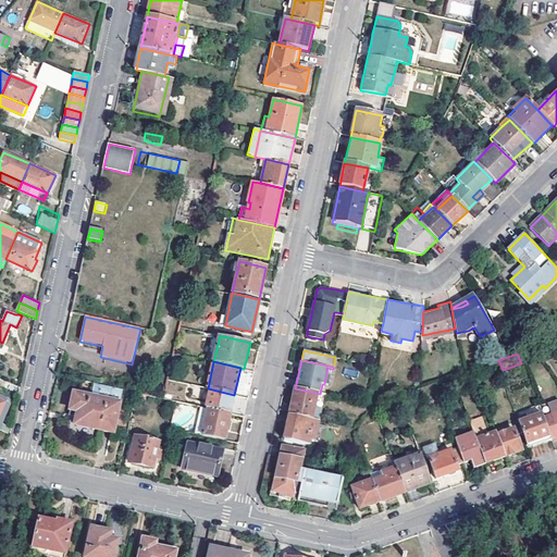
[(473,369),(475,374),(493,369),(491,363),(473,369)]
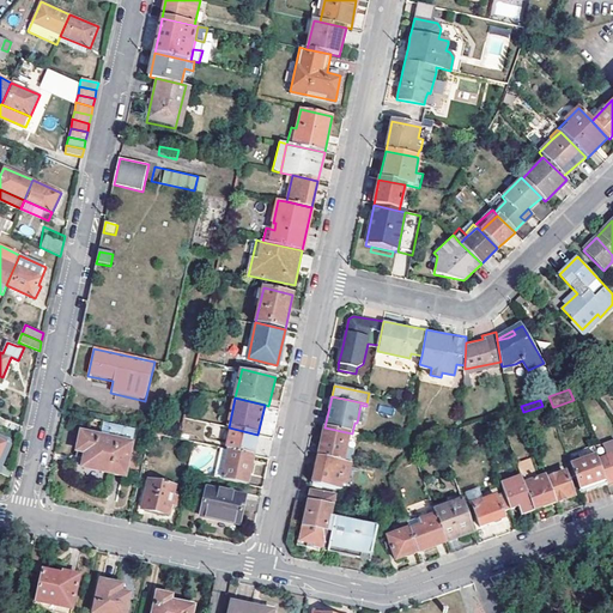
[(499,414),(503,420),(520,414),(517,408),(510,410),(499,414)]
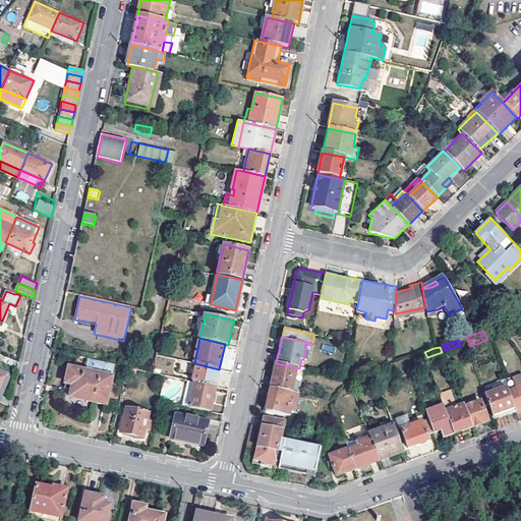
[(115,364),(99,360),(96,373),(70,368),(66,384),(73,386),(70,398),(106,405),(115,364)]
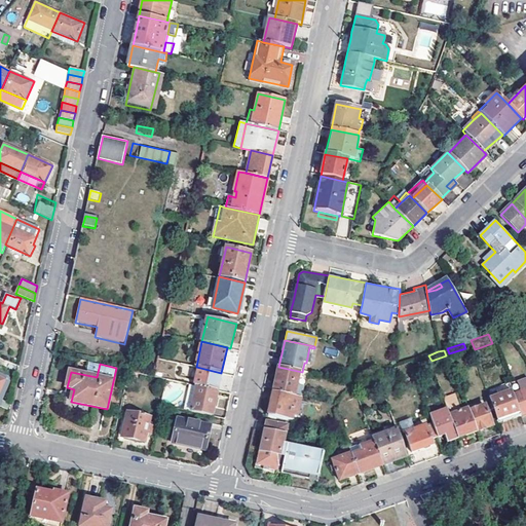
[(196,367),(189,366),(187,376),(196,378),(194,385),(217,390),(221,373),(196,367)]
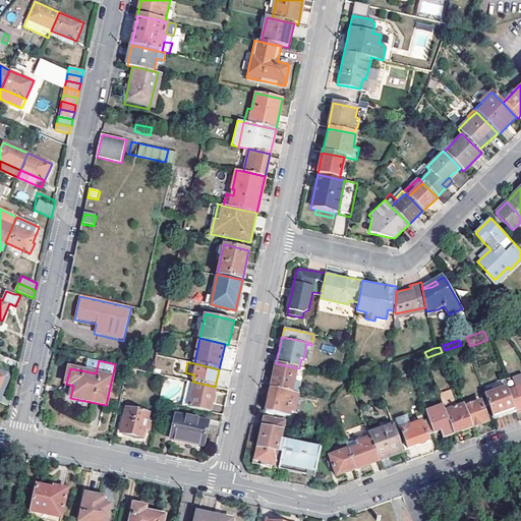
[(298,394),(303,369),(301,369),(299,368),(276,363),(271,388),(298,394)]
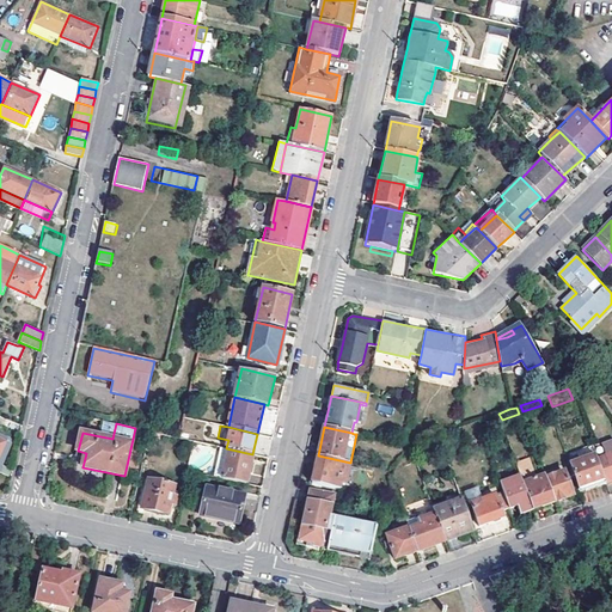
[(580,445),(585,460),(597,456),(594,452),(591,441),(580,445)]
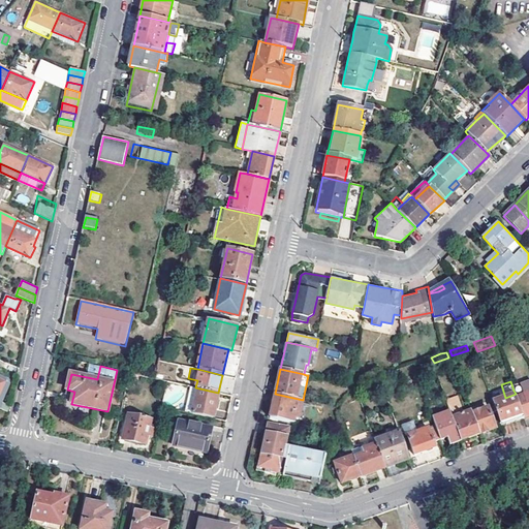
[(195,387),(194,387),(193,395),(196,396),(194,403),(177,399),(175,410),(213,418),(218,393),(195,387)]
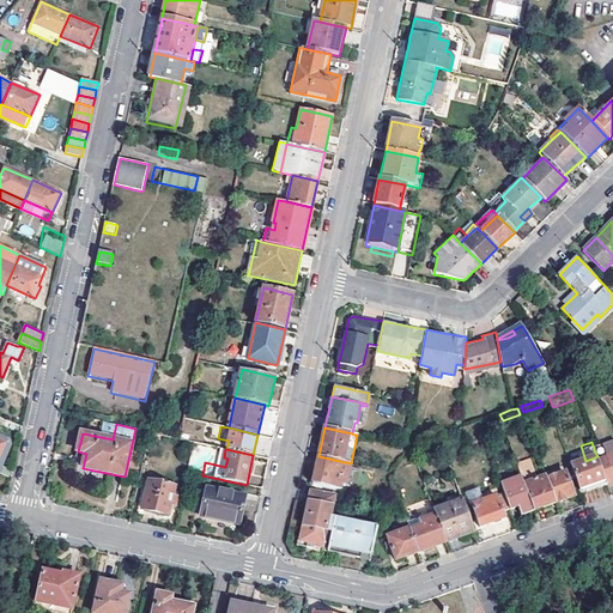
[(598,456),(599,460),(612,455),(612,450),(601,455),(598,456)]
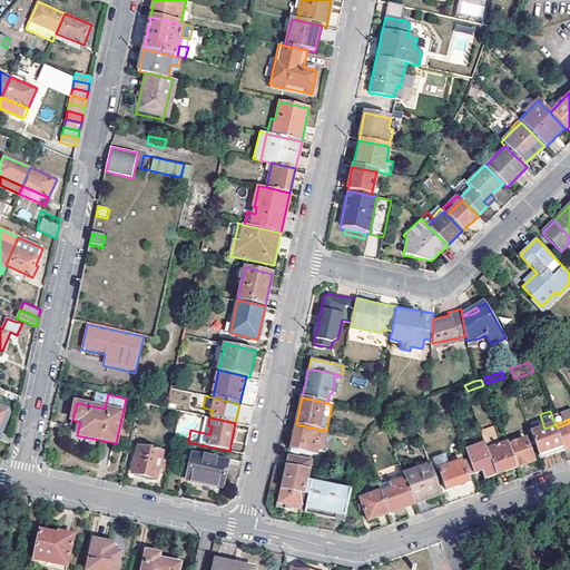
[(569,423),(557,428),(564,451),(569,448),(569,423)]
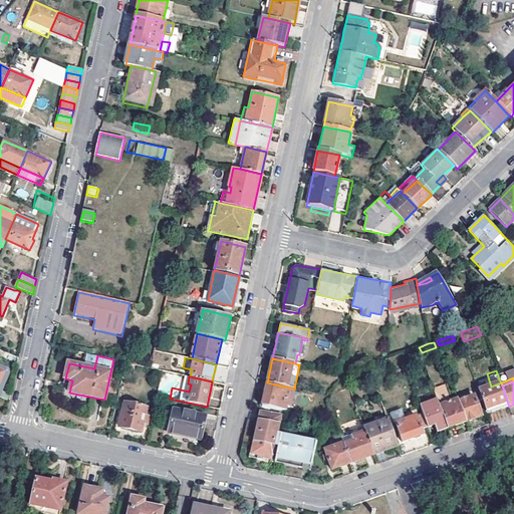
[(262,407),(285,412),(286,408),(289,408),(294,389),(267,382),(262,407)]
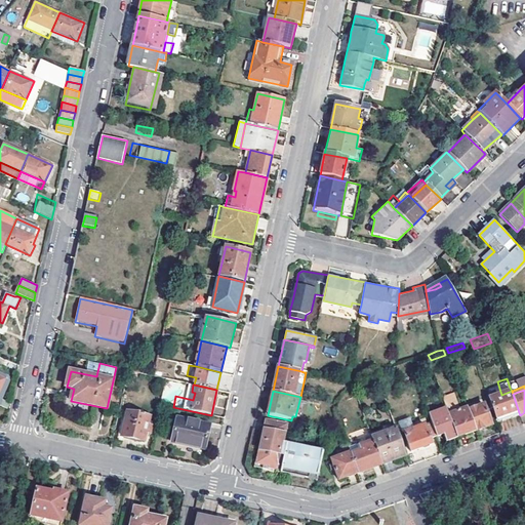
[(513,394),(512,391),(501,395),(488,399),(496,420),(501,418),(502,421),(520,415),(513,394)]
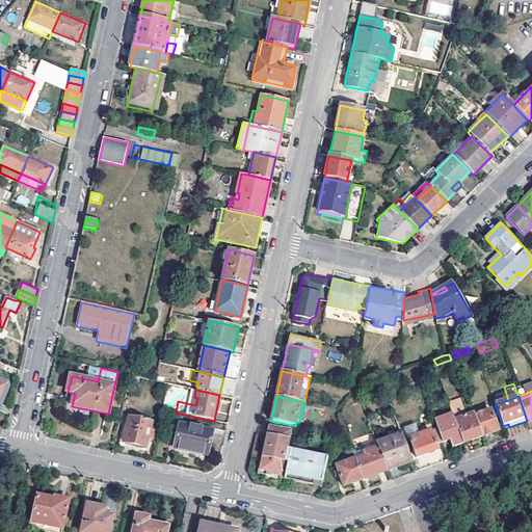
[(490,410),(474,416),(482,436),(498,430),(490,410)]
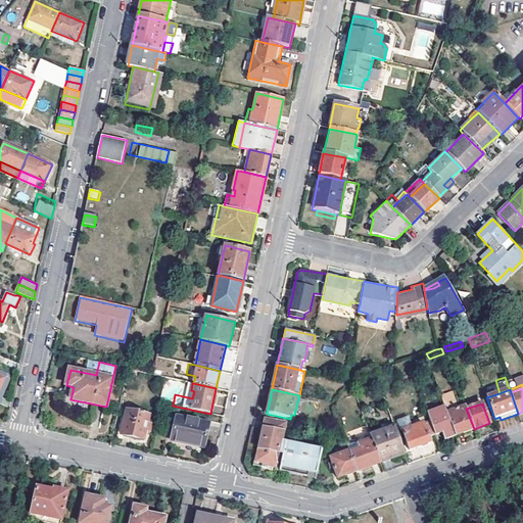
[(445,406),(427,412),(430,421),(435,434),(442,431),(445,438),(456,435),(447,412),(445,406)]
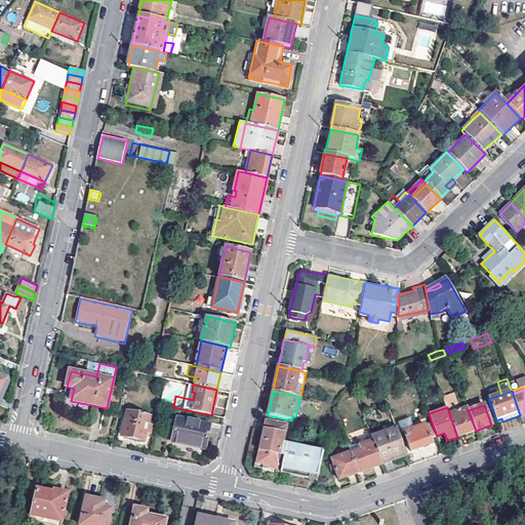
[(468,407),(449,413),(457,437),(476,431),(468,410),(468,407)]
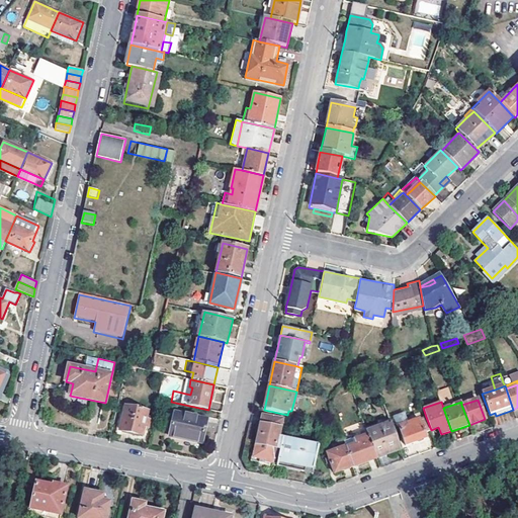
[(146,417),(148,410),(126,405),(120,429),(143,434),(145,425),(149,426),(151,418),(146,417)]
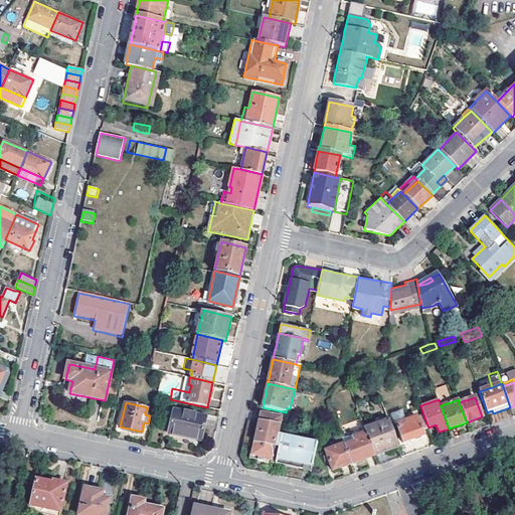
[(286,412),(263,407),(252,455),(259,457),(258,460),(264,462),(263,466),(270,467),(272,463),(276,464),(277,463),(282,437),(287,412),(286,412)]
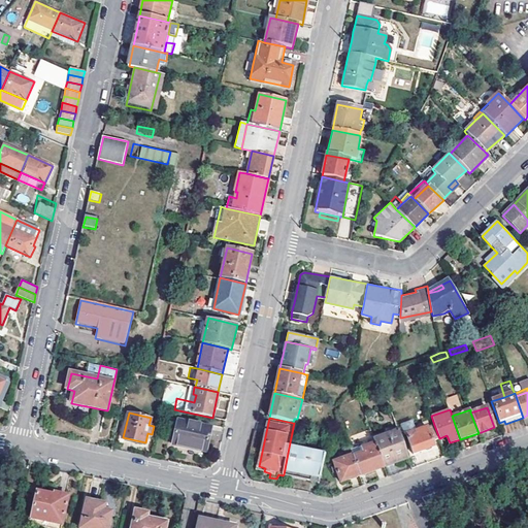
[(178,422),(173,446),(206,453),(211,429),(178,422)]
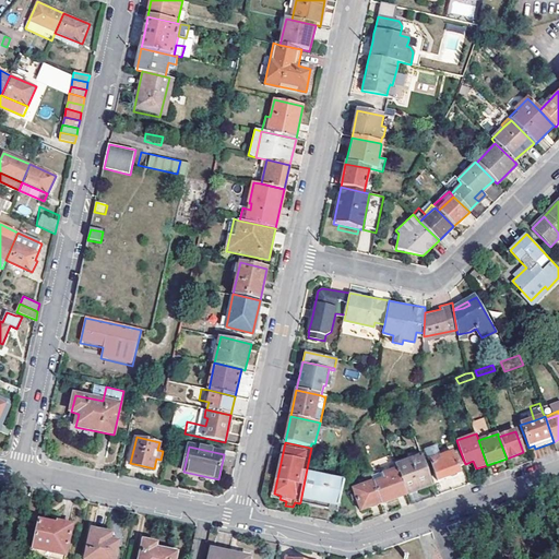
[(460,450),(439,458),(436,448),(428,450),(438,479),(460,473),(458,466),(465,464),(460,450)]
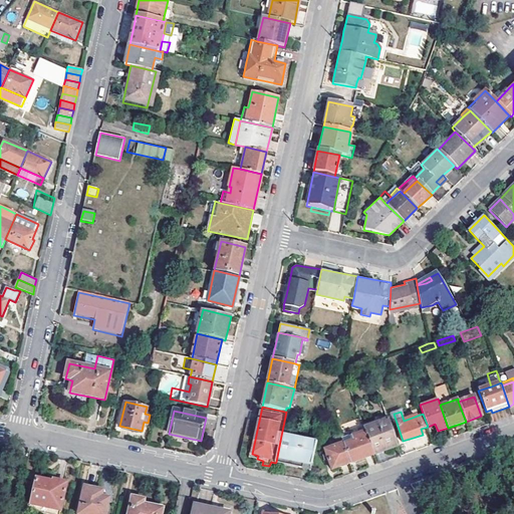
[(362,424),(365,433),(373,455),(398,446),(387,416),(362,424)]
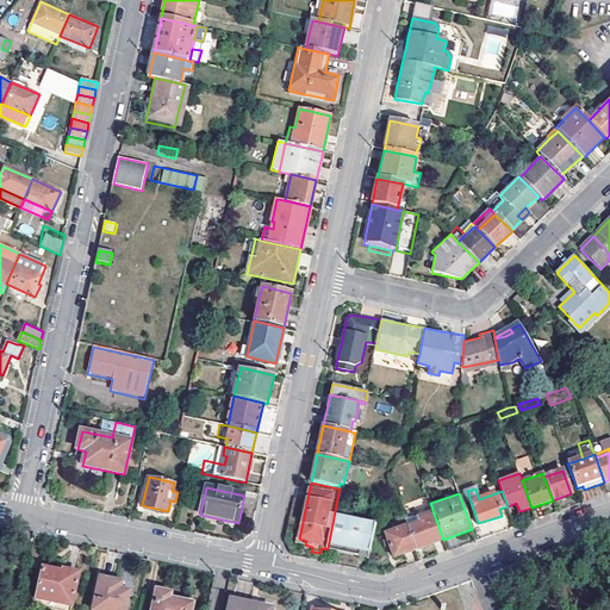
[(408,528),(416,549),(443,540),(434,514),(419,518),(421,524),(408,528)]
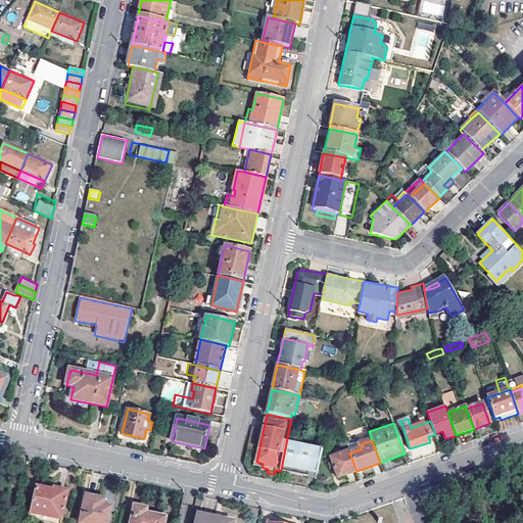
[(361,449),(360,444),(359,441),(347,445),(349,450),(349,453),(361,449)]
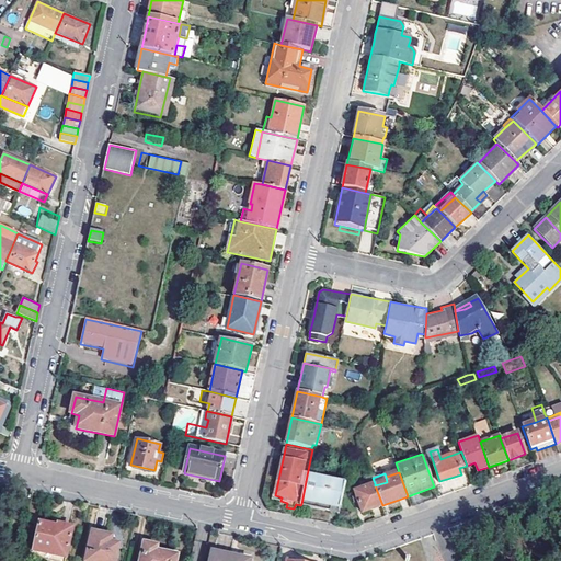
[(301,504),(339,512),(345,483),(307,476),(301,504)]
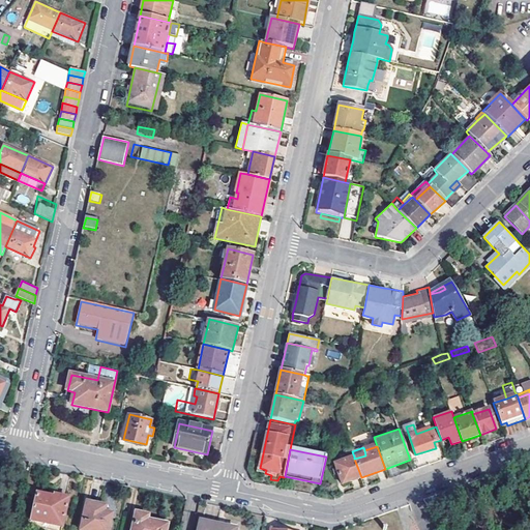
[(342,484),(361,477),(354,459),(354,457),(334,464),(342,484)]
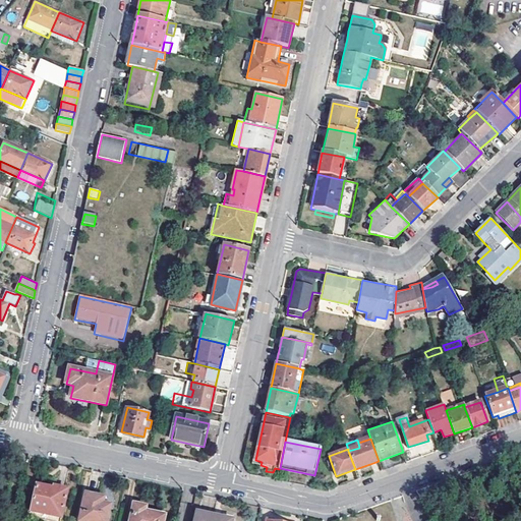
[(37,485),(31,511),(61,518),(68,490),(54,487),(53,488),(37,485)]
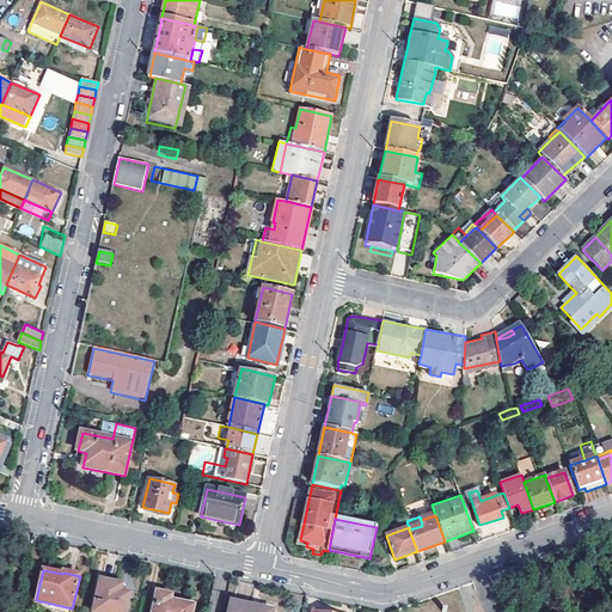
[(95,611),(126,611),(130,594),(121,593),(122,585),(102,581),(95,611)]
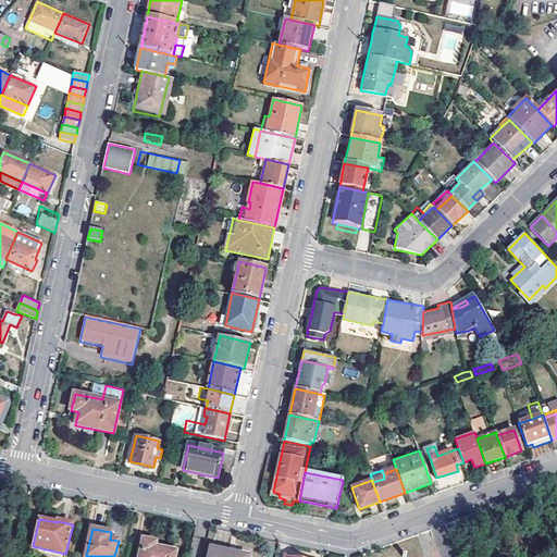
[(139,556),(175,556),(177,552),(169,549),(170,545),(144,540),(139,556)]
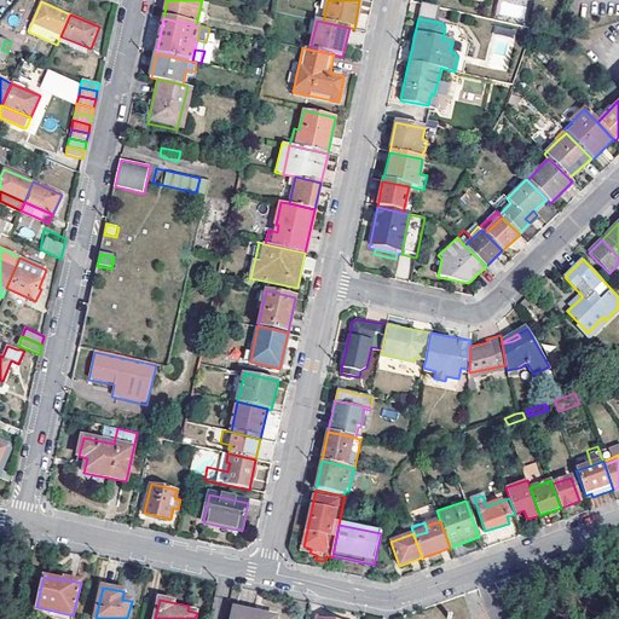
[(36,607),(35,613),(62,618),(71,618),(73,615),(36,607)]
